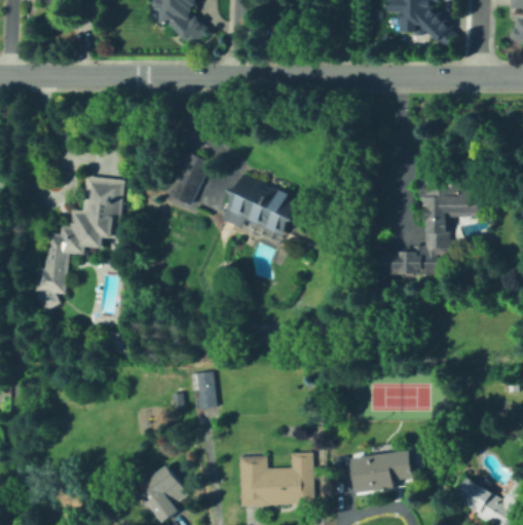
[(98,0),(98,7),(97,7),(97,22),(83,22),(83,7),(61,7),(61,0),(98,0)]
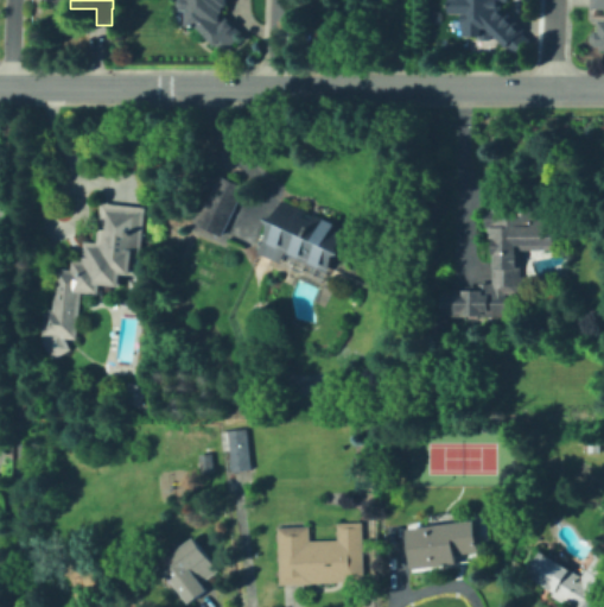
[(230,0),(230,2),(224,8),(226,16),(246,37),(224,57),(195,26),(186,26),(188,10),(179,10),(179,0),(230,0)]
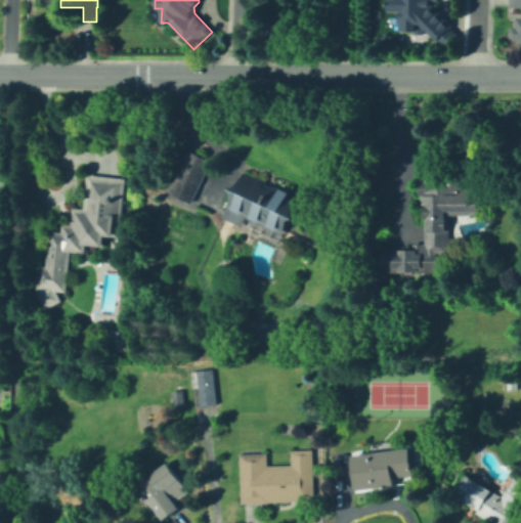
[(428,0),(428,4),(447,25),(445,27),(453,35),(440,47),(426,32),(426,45),(392,45),(392,25),(400,25),(400,20),(398,20),(398,17),(395,17),(395,11),(382,11),(382,0),(428,0)]
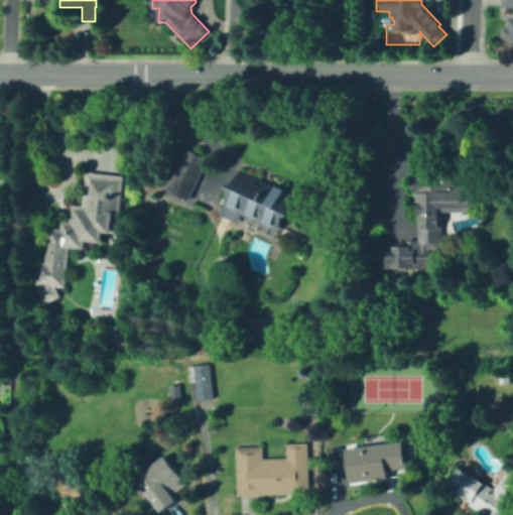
[(503,0),(512,0),(512,40),(503,40),(503,27),(509,27),(509,19),(512,19),(512,8),(503,8),(503,0)]
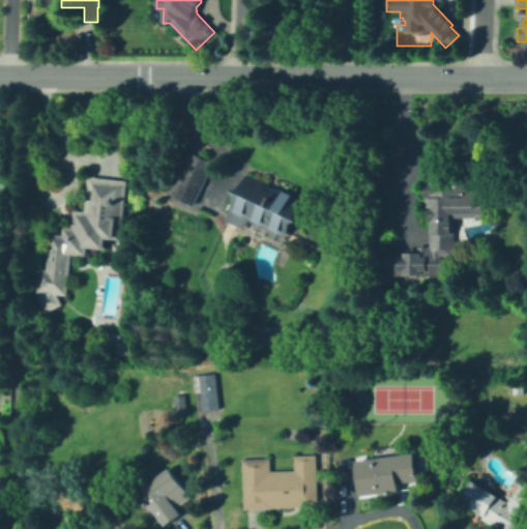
[(192,155),(214,167),(195,204),(173,194),(192,155)]
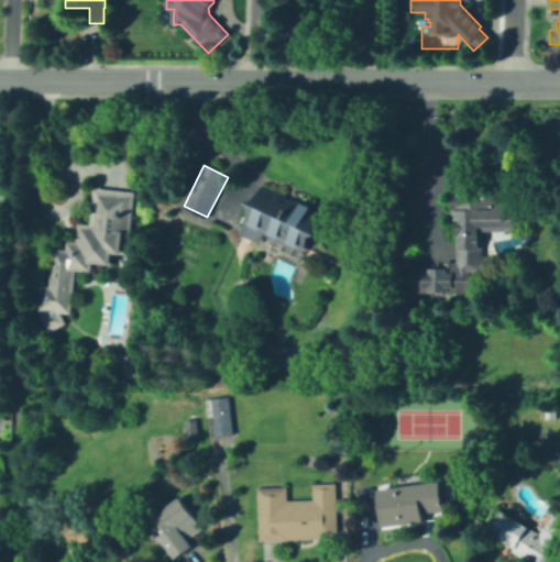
[(261,230),(254,243),(239,235),(263,185),(319,213),(300,249),(261,230)]
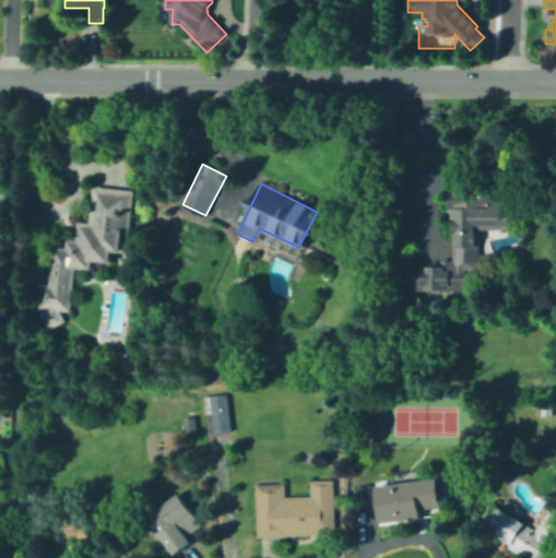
[(131,206),(125,254),(109,252),(108,264),(89,261),(86,272),(75,270),(71,311),(61,310),(67,322),(47,332),(38,313),(47,309),(39,309),(40,286),(47,286),(54,247),(69,249),(70,233),(74,233),(77,220),(85,221),(91,187),(129,192),(128,205),(131,206)]
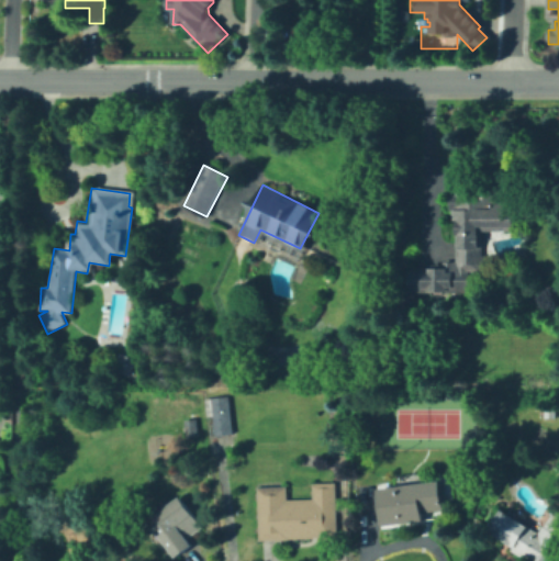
[(451,269),(450,195),(488,194),(489,202),(512,202),(512,208),(524,208),(524,223),(512,223),(511,234),(479,234),(480,265),(468,265),(468,293),(409,294),(409,270),(451,269)]
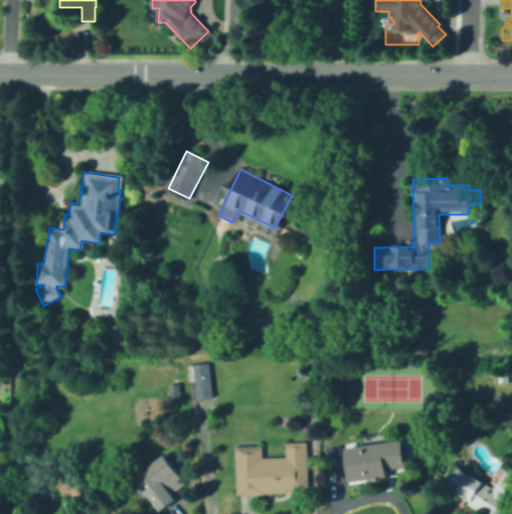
[(109,276),(96,274),(93,305),(107,306),(109,276)]
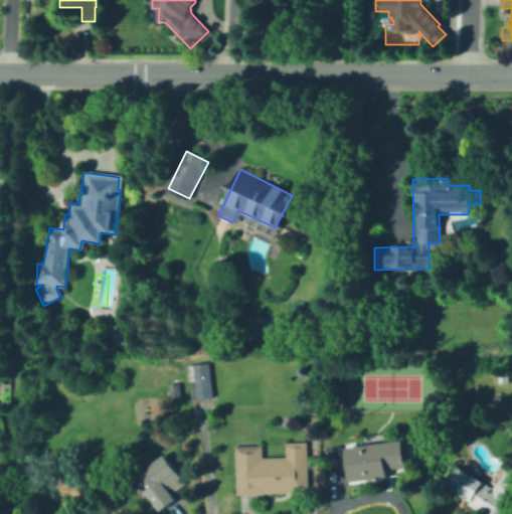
[(123,330),(117,345),(106,340),(112,326),(123,330)]
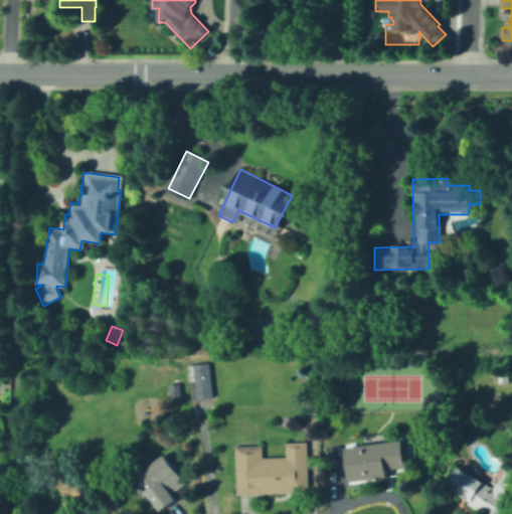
[(187,366),(209,365),(211,398),(197,399),(196,382),(188,382),(187,366)]
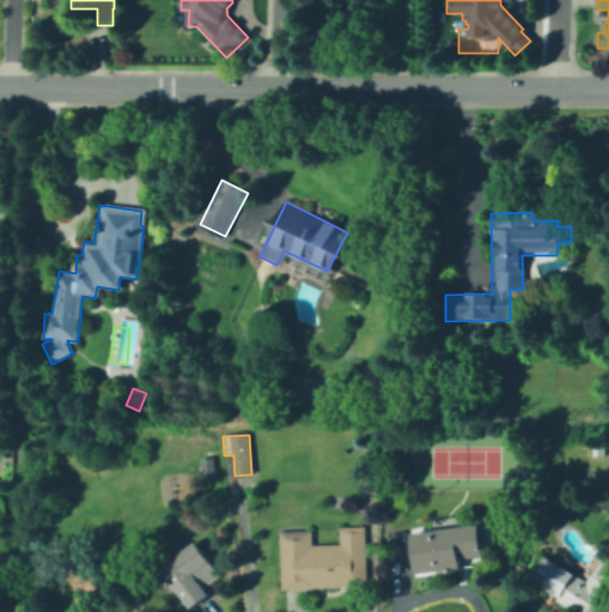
[(588,446),(603,447),(603,458),(586,456),(588,446)]
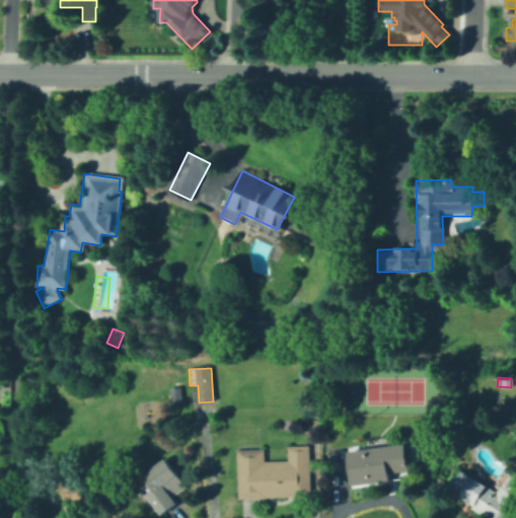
[(178,389),(179,401),(170,402),(169,390),(178,389)]
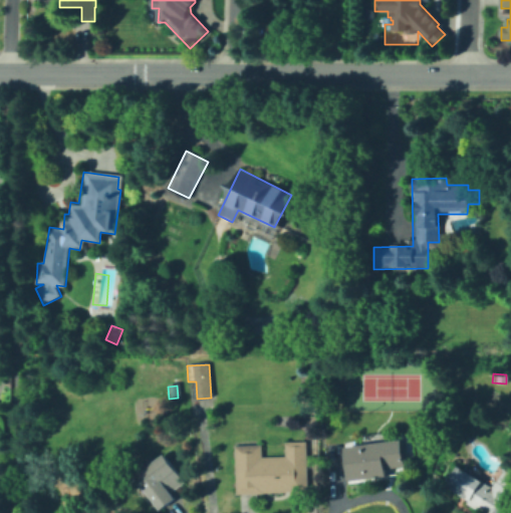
[(364,448),(364,438),(390,435),(392,443),(402,443),(404,470),(381,472),(382,477),(350,481),(346,450),(364,448)]
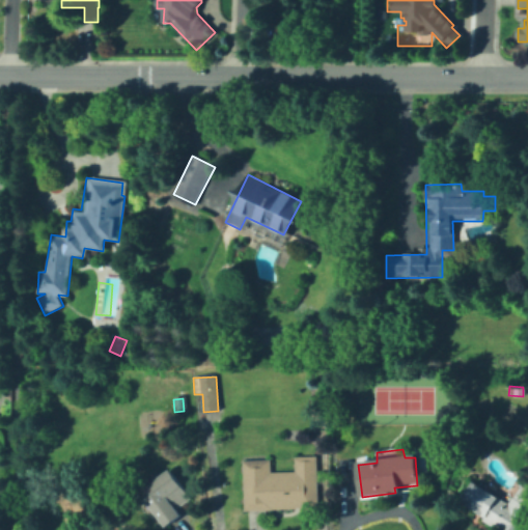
[(242,461),(270,461),(270,472),(294,471),(293,457),(315,457),(315,509),(242,509),(242,461)]
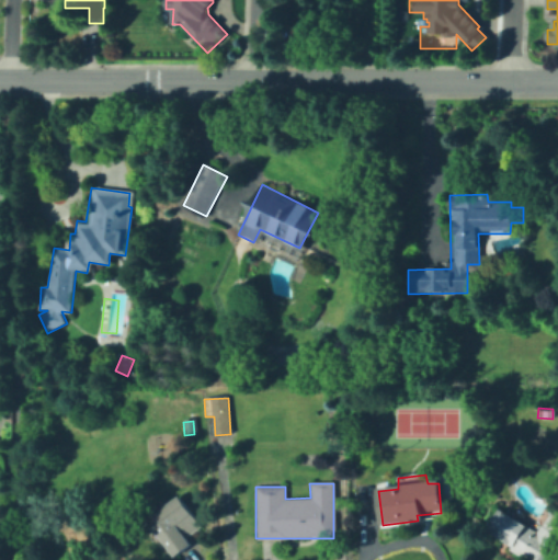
[(175,557),(148,521),(179,498),(201,527),(186,537),(192,544),(175,557)]
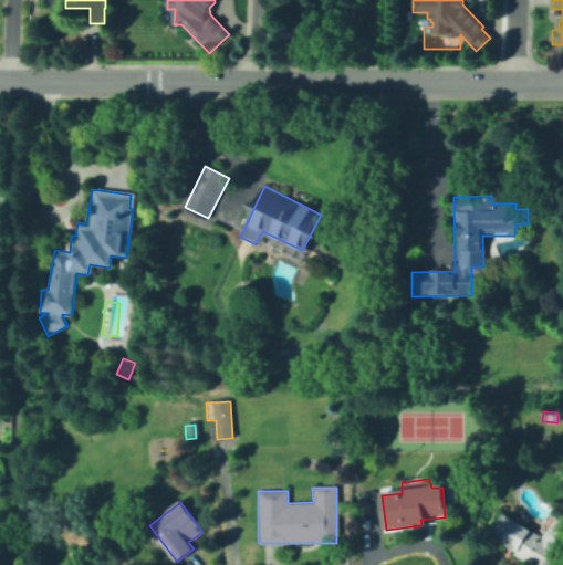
[(523,562),(514,555),(518,550),(493,533),(507,514),(540,539),(555,516),(562,522),(562,531),(558,540),(562,543),(562,553),(554,564),(533,564),(525,558),(523,562)]
